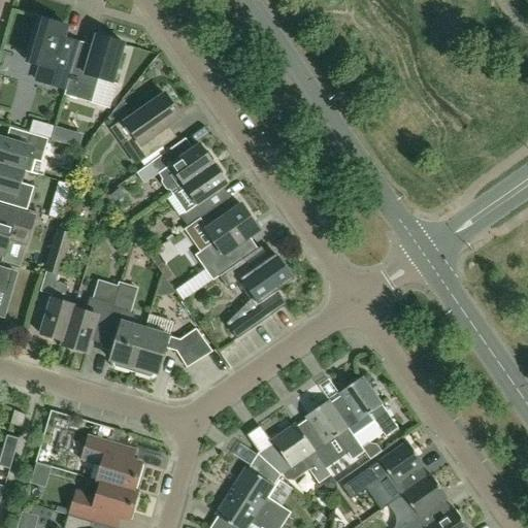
[(57,60),(67,27),(39,19),(26,62),(40,66),(36,81),(65,90),(73,64),(57,60)]
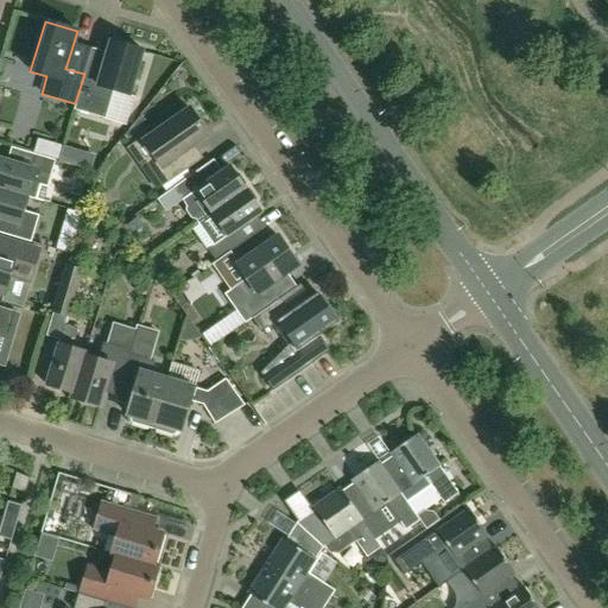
[(128,95),(135,73),(141,50),(112,42),(101,75),(86,70),(84,74),(75,103),(74,111),(105,120),(113,92),(128,95)]
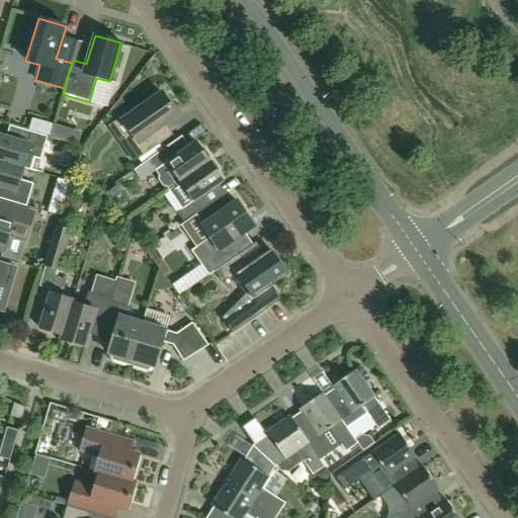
[(176,115),(161,93),(122,120),(120,117),(107,126),(118,141),(122,138),(138,160),(160,145),(152,133),(176,115)]
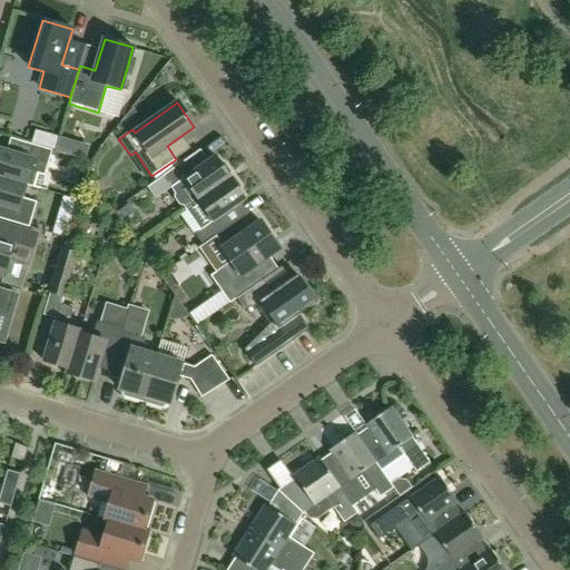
[(53,150),(57,138),(46,135),(42,147),(53,150)]
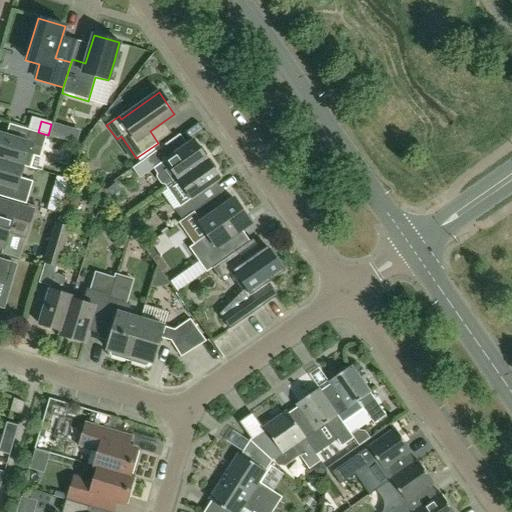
[(60,139),(64,127),(53,124),(49,136),(60,139)]
